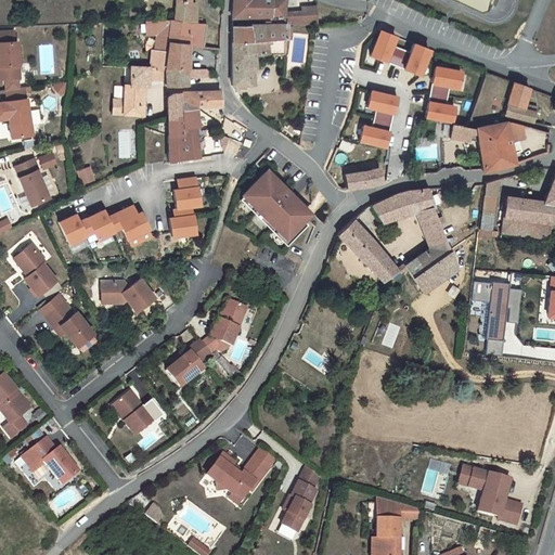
[(175,0),(173,20),(196,23),(197,3),(192,2),(191,0),(175,0)]
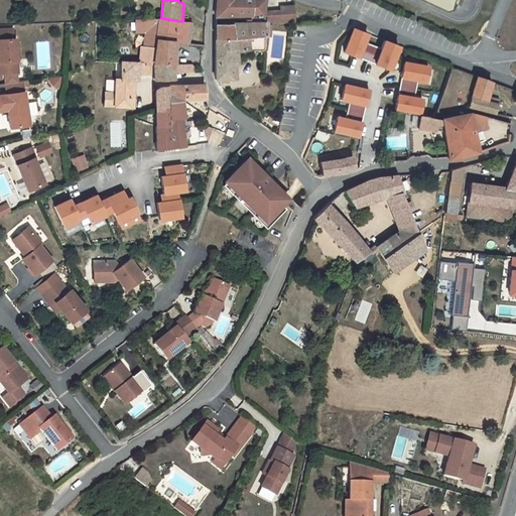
[(218,0),(218,14),(225,14),(247,15),(253,15),(263,15),(264,12),(265,0),(218,0)]
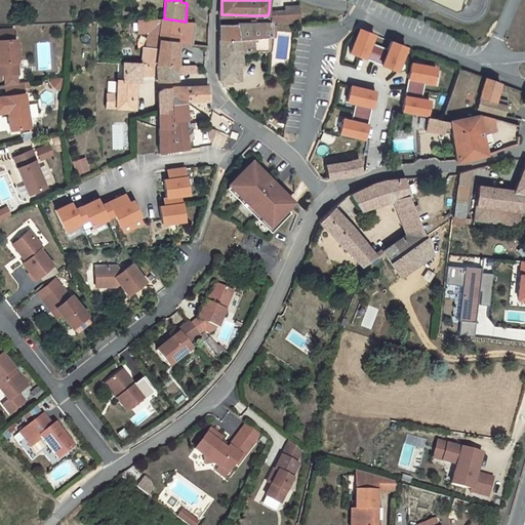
[(432,0),(461,13),(467,0),(432,0)]
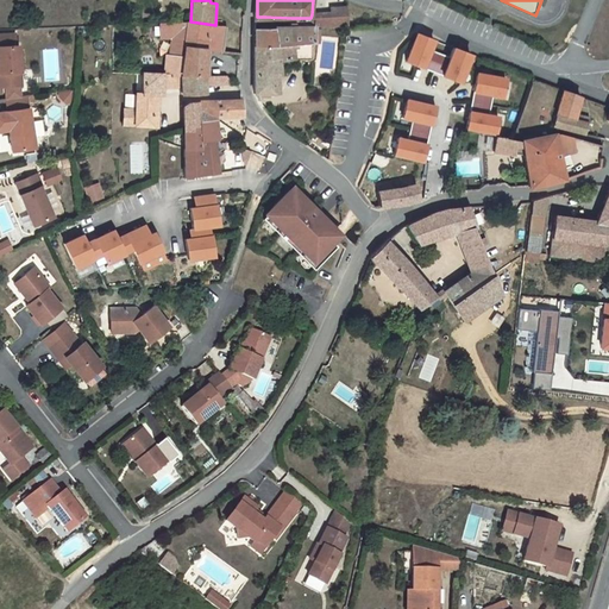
[(344,7),(330,8),(331,13),(312,14),(311,18),(311,19),(314,26),(346,25),(344,7)]
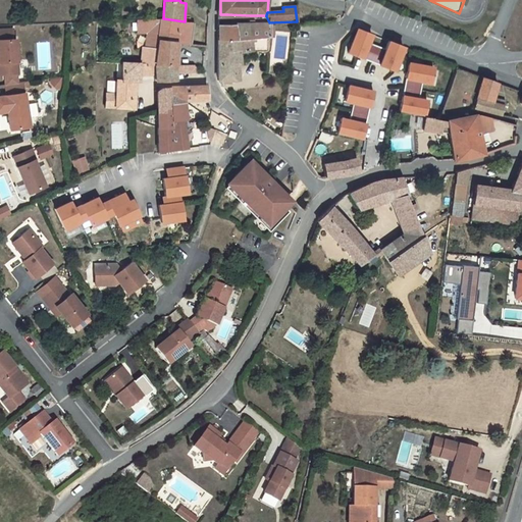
[(250,23),(223,23),(216,23),(216,41),(268,38),(269,22),(257,22),(256,15),(250,15),(250,23)]
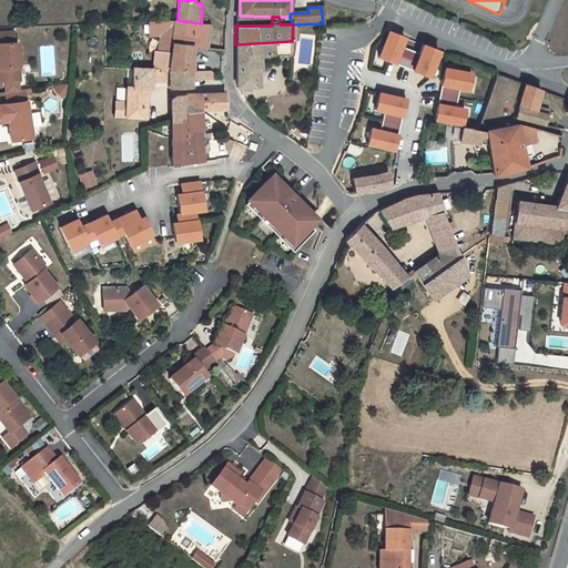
[(153,51),(153,66),(153,70),(193,70),(193,47),(210,47),(210,24),(201,23),(178,20),(149,21),(149,36),(159,36),(158,51),(153,51)]
